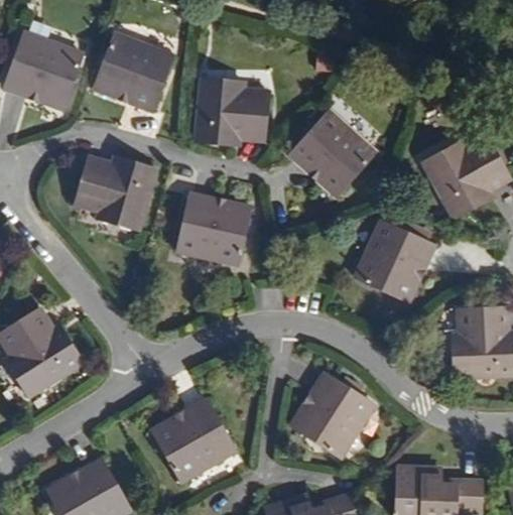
[(461,13),(464,0),(454,0),(451,10),(461,13)]
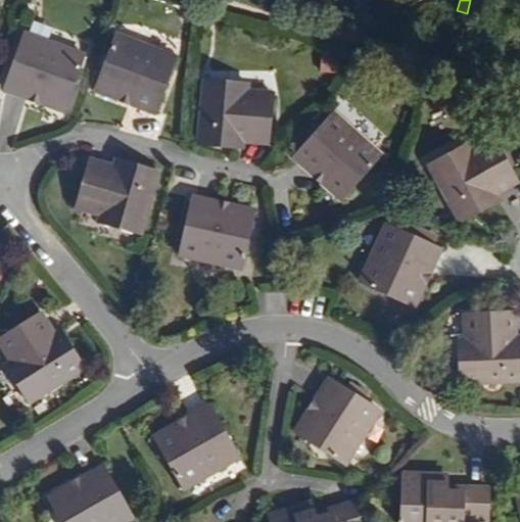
[(472,15),(475,0),(470,0),(467,13),(472,15)]
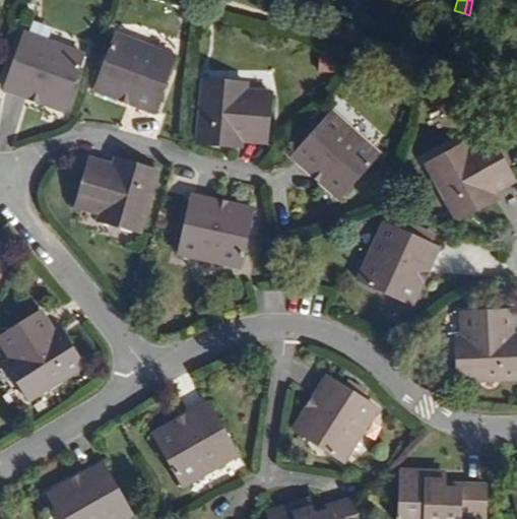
[(62,111),(82,55),(22,33),(2,88),(25,98),(27,90),(42,95),(39,103),(62,111)]
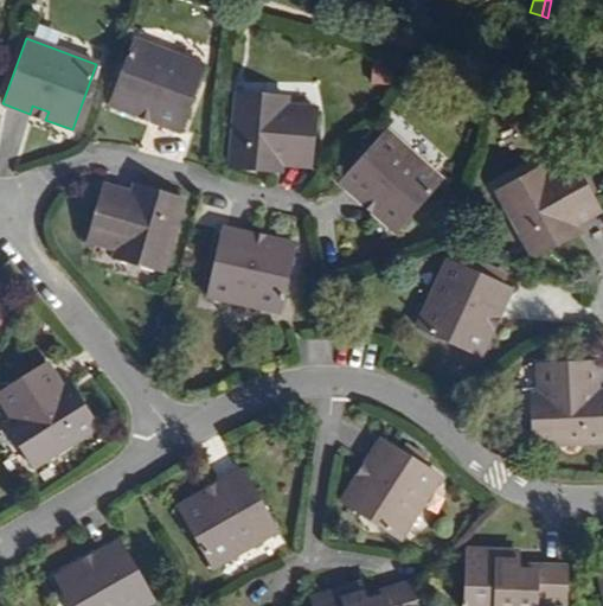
[(178,132),(204,67),(132,39),(107,104),(135,115),(138,108),(152,114),(149,121),(178,132)]
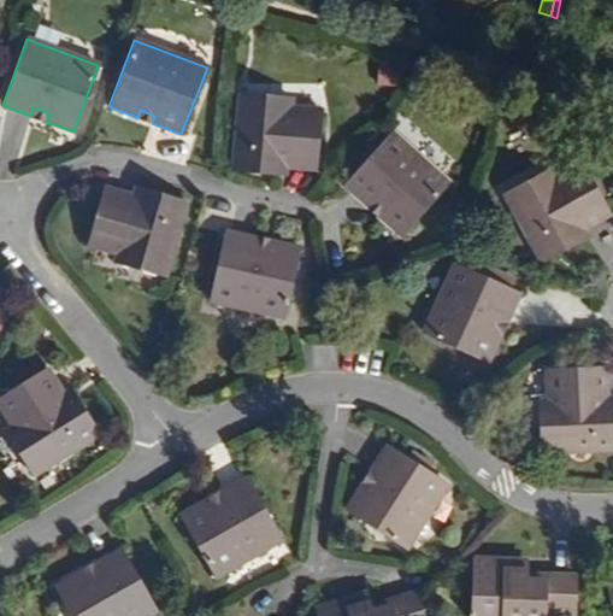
[(398,84),(399,64),(377,63),(377,83),(398,84)]
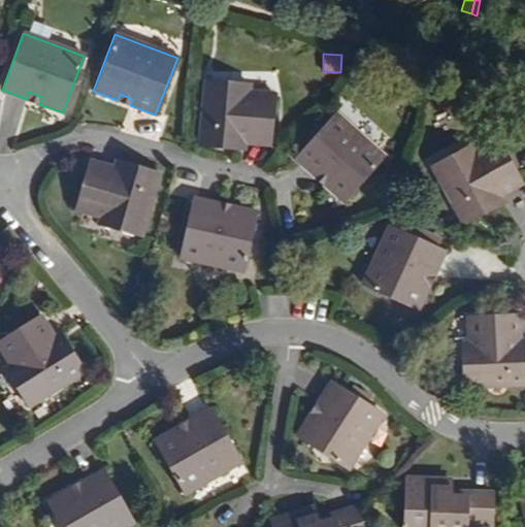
[(270,143),(273,94),(248,92),(248,84),(204,79),(199,145),(227,147),(227,139),(243,141),(270,143)]
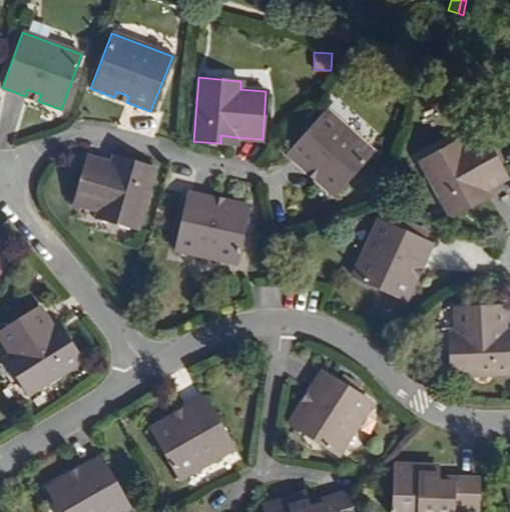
[(38,101),(41,94),(27,89),(25,96),(38,101)]
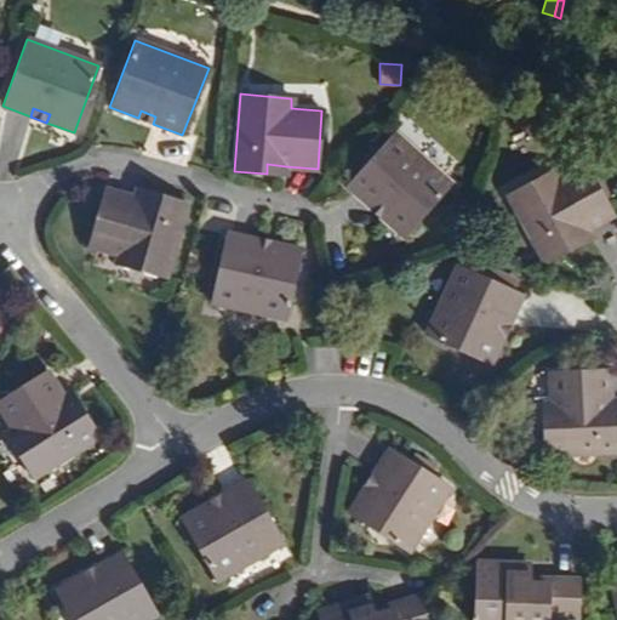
[(155,117),(141,111),(138,118),(153,124),(155,117)]
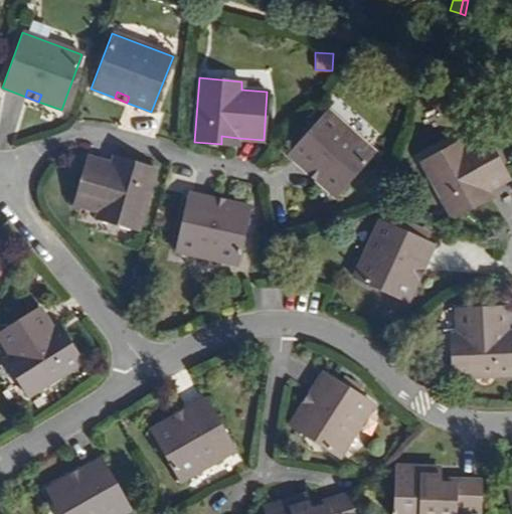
[(374,154),(326,111),(287,155),(305,171),(311,166),(320,174),(315,180),(335,197),(374,154)]
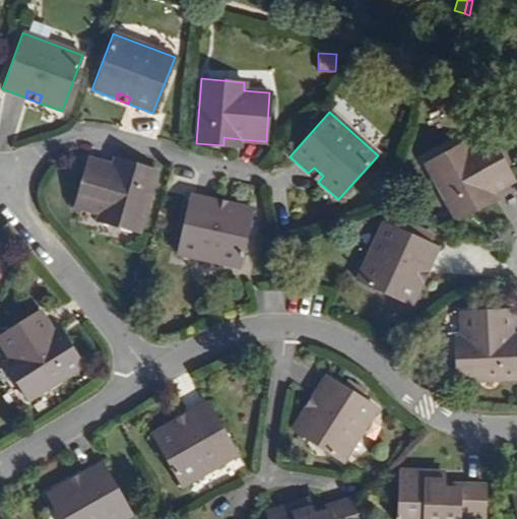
[(240,147),(240,139),(223,137),(223,145),(240,147)]
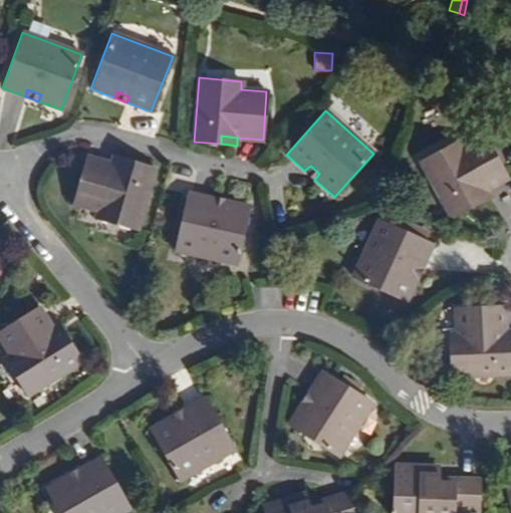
[(506,180),(484,137),(462,149),(457,141),(420,162),(452,219),(475,207),(470,200),(485,191),(506,180)]
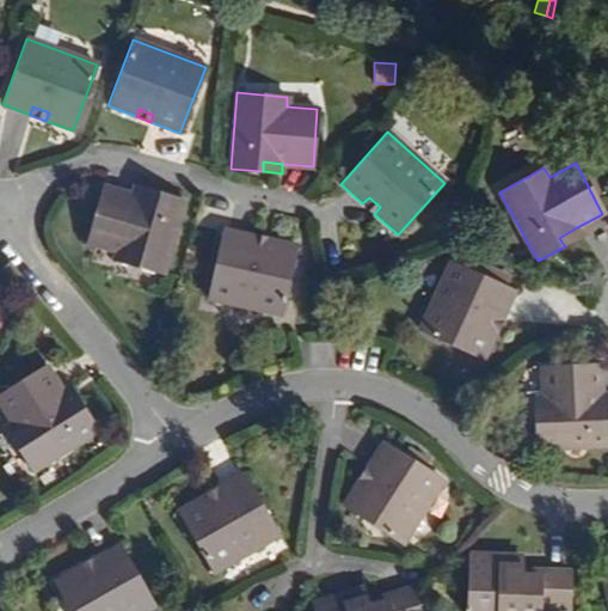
[(163,275),(183,201),(152,191),(151,200),(133,195),(103,187),(87,243),(116,250),(114,260),(163,275)]
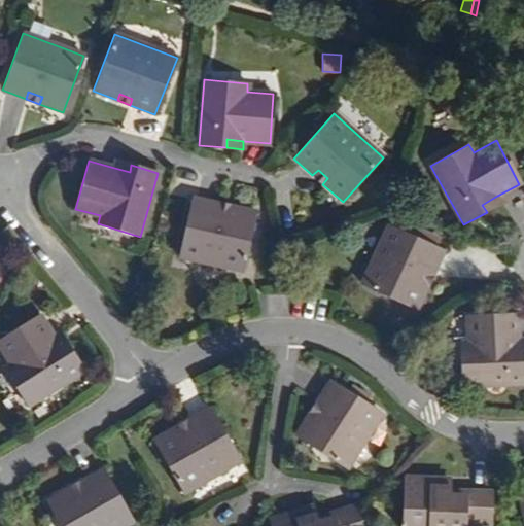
[(130,172),(131,165),(116,161),(114,168),(130,172)]
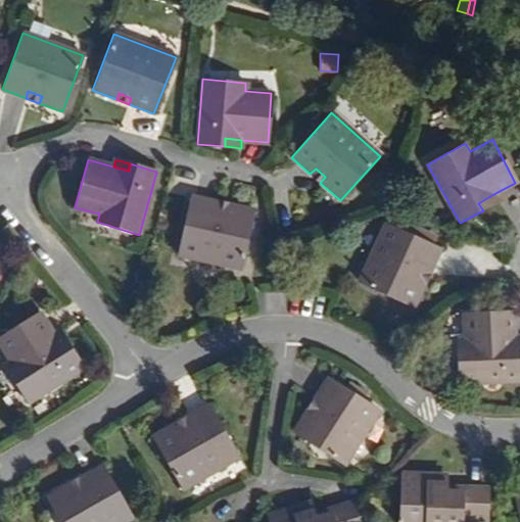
[(325,177),(316,169),(310,174),(320,183),(325,177)]
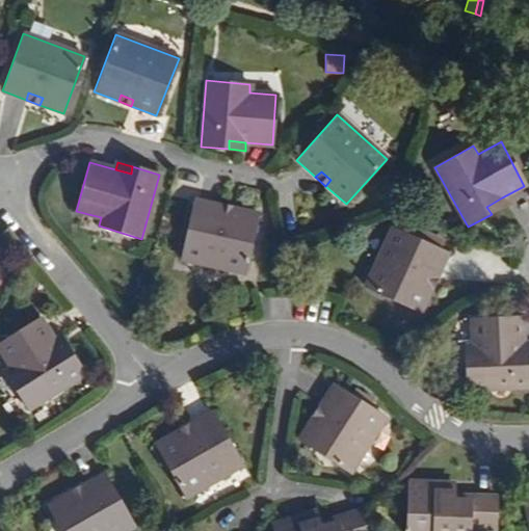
[(506,206),(502,197),(486,207),(492,214),(506,206)]
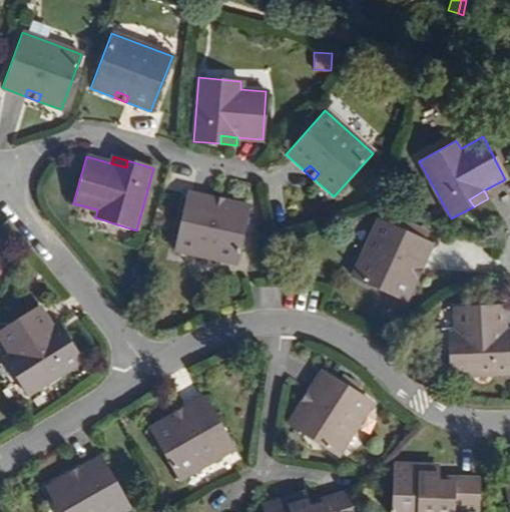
[(235,264),(247,206),(224,200),(222,208),(209,205),(211,198),(187,192),(174,250),(235,264)]
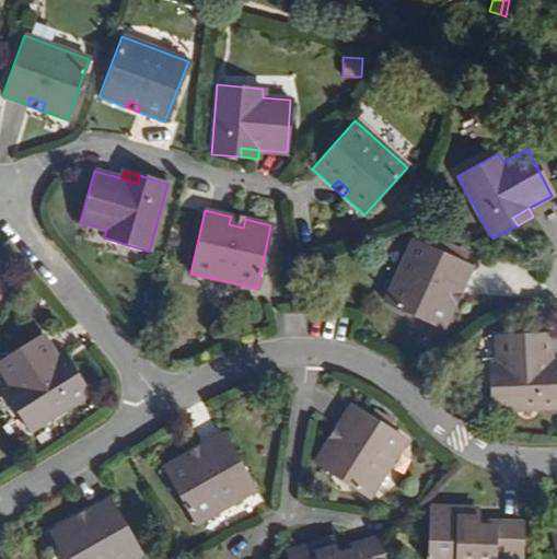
[(243,228),(245,219),(231,217),(229,224),(243,228)]
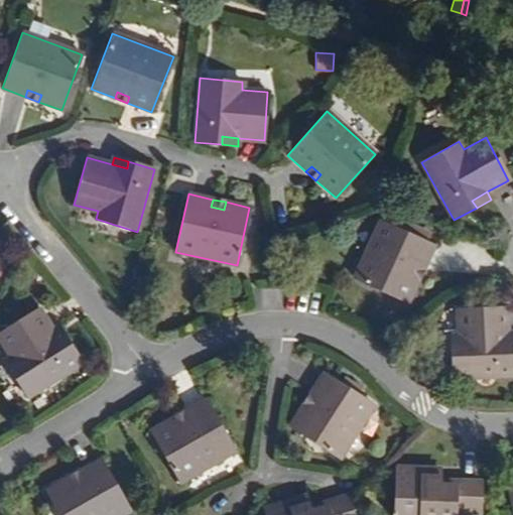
[(411,277),(416,265),(423,267),(433,245),(379,220),(353,278),(406,303),(417,280),(411,277)]
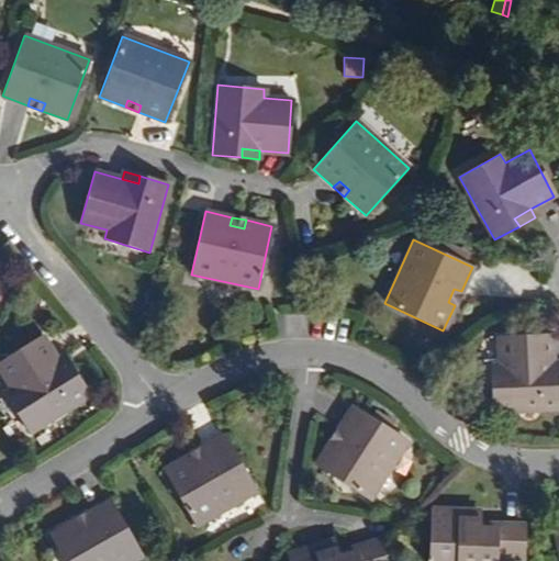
[(455,305),(461,291),(454,289),(448,302),(455,305)]
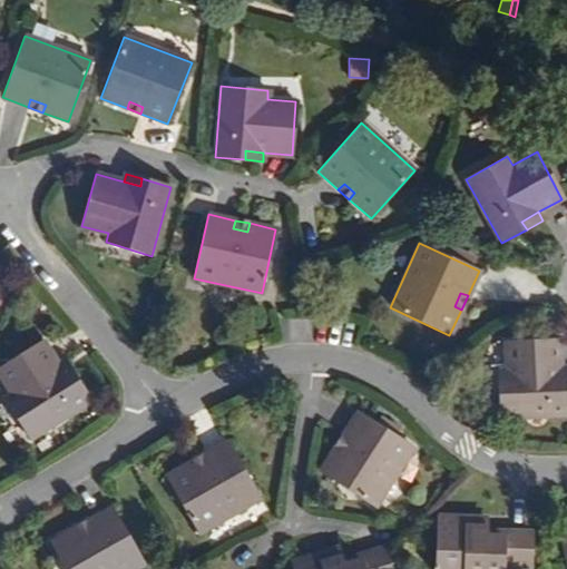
[(67,379),(58,365),(42,341),(0,366),(0,374),(13,392),(5,399),(30,438),(90,401),(76,375),(67,379)]
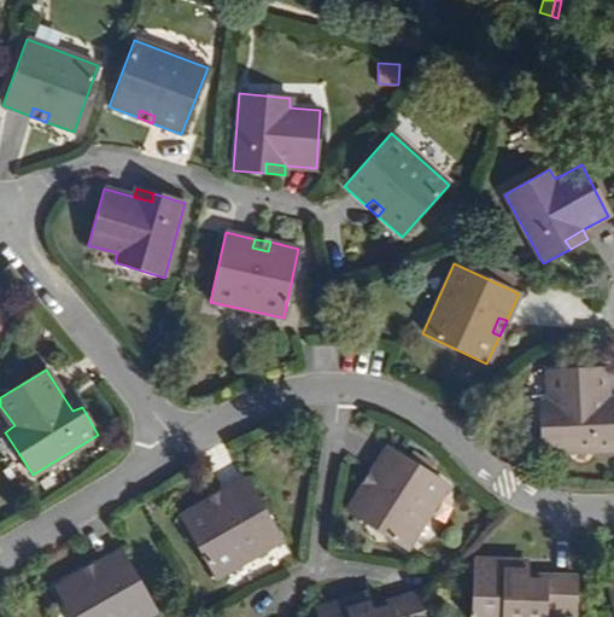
[(596,428),(597,408),(597,378),(538,377),(541,408),(528,408),(527,459),(604,459),(606,428),(596,428)]
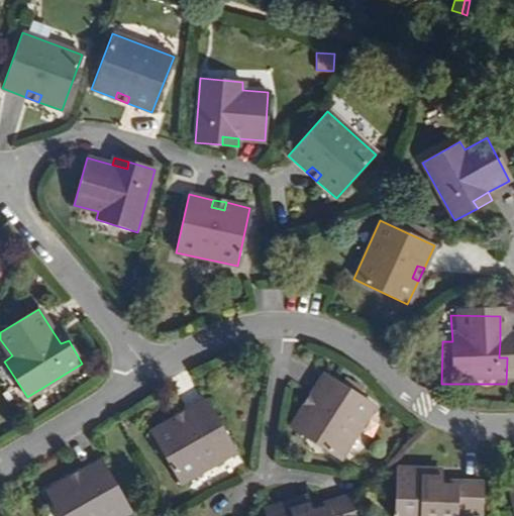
[(69,340),(60,326),(53,331),(61,343),(69,340)]
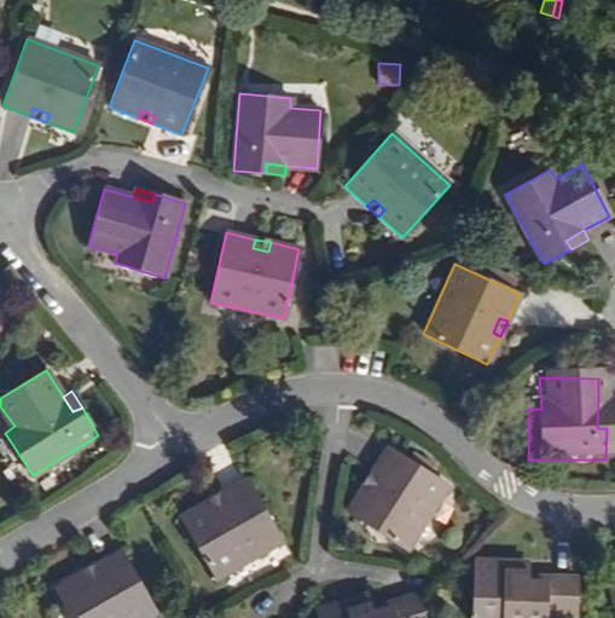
[(406,549),(448,485),(389,446),(371,472),(379,478),(369,490),(363,486),(346,510),(406,549)]
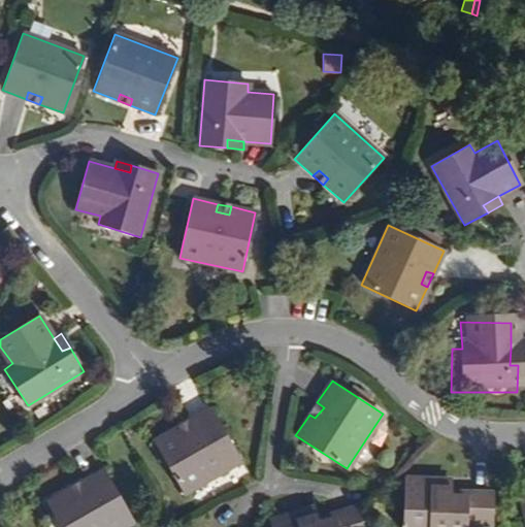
[(315,418),(324,407),(317,402),(309,415),(315,418)]
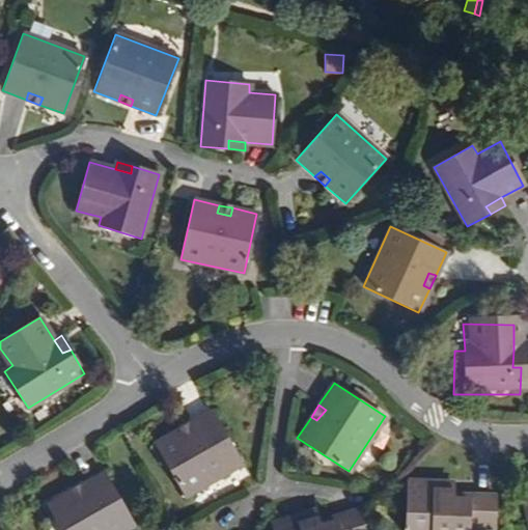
[(185,496),(242,465),(213,410),(189,423),(193,429),(179,437),(176,430),(156,443),(185,496)]
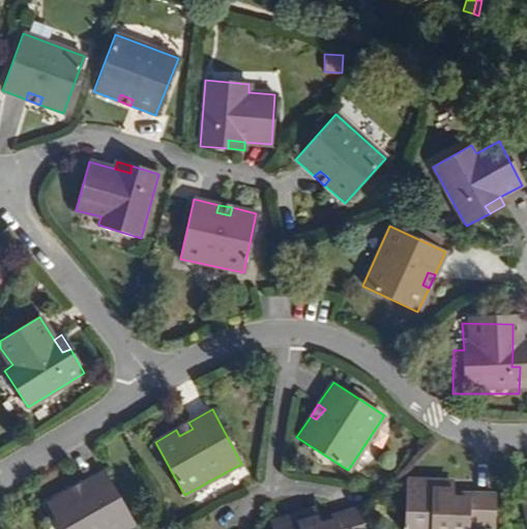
[(193,429),(188,422),(176,430),(179,436),(193,429)]
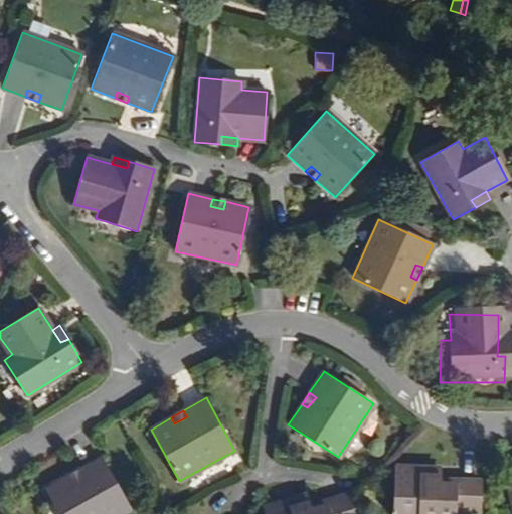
[(120,513),(130,509),(100,457),(77,469),(82,477),(70,483),(66,476),(44,488),(59,513),(120,513)]
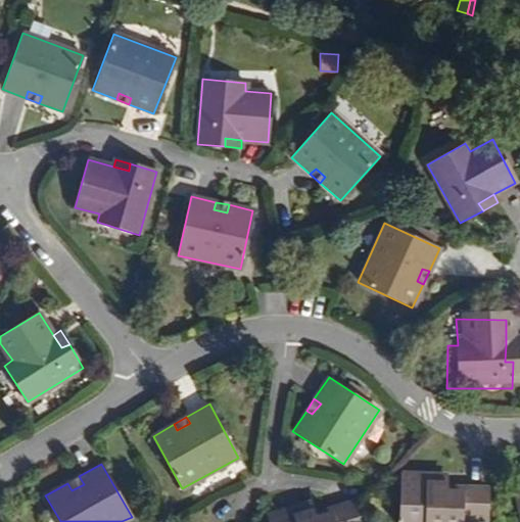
[(487,519),(487,487),(461,487),(461,494),(445,493),(445,487),(445,477),(402,473),(398,521),(460,521),(461,518),(487,519)]
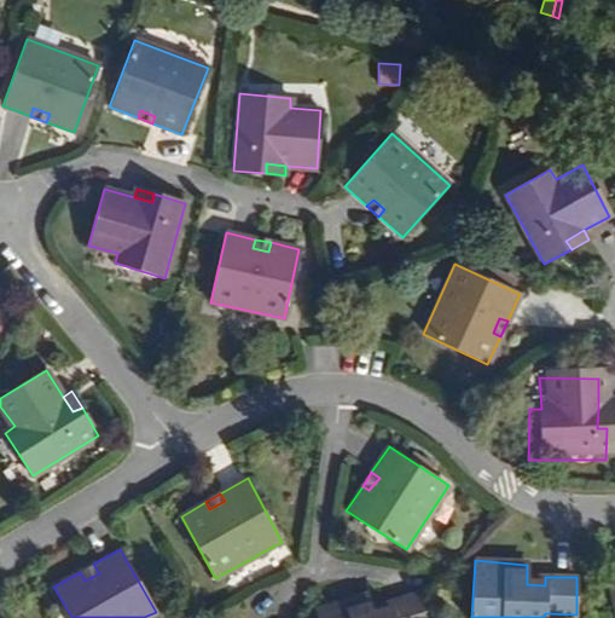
[(99,573),(93,564),(80,572),(85,581),(99,573)]
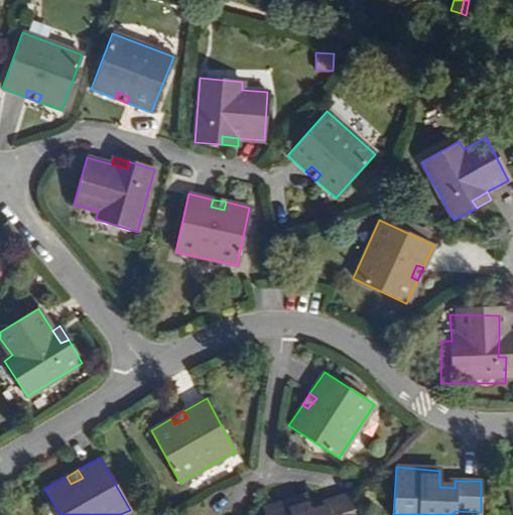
[(356,514),(350,496),(326,503),(327,508),(310,513),(309,507),(306,497),(264,509),(265,514),(356,514)]
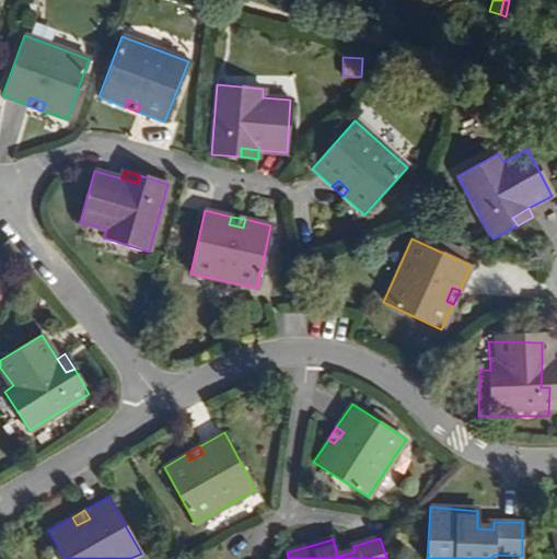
[(355,551),(354,546),(336,550),(337,557),(355,551)]
